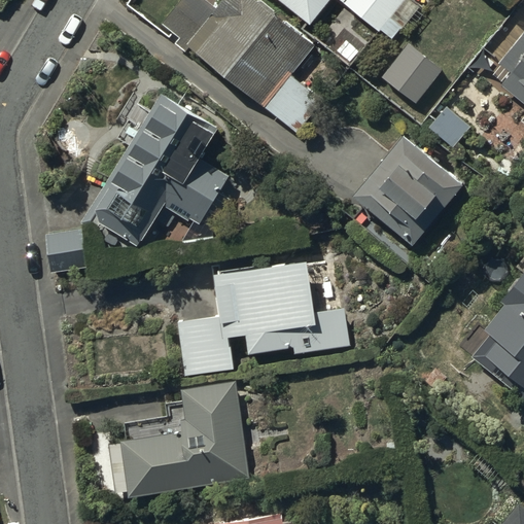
[(315,47),(254,0),(219,0),(215,5),(209,0),(178,0),(159,25),(266,109),(315,47)]
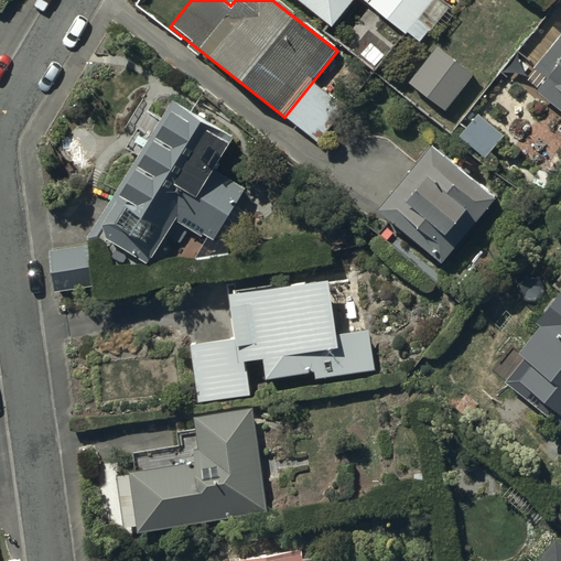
[(300,0),(333,27),(354,0),(300,0)]
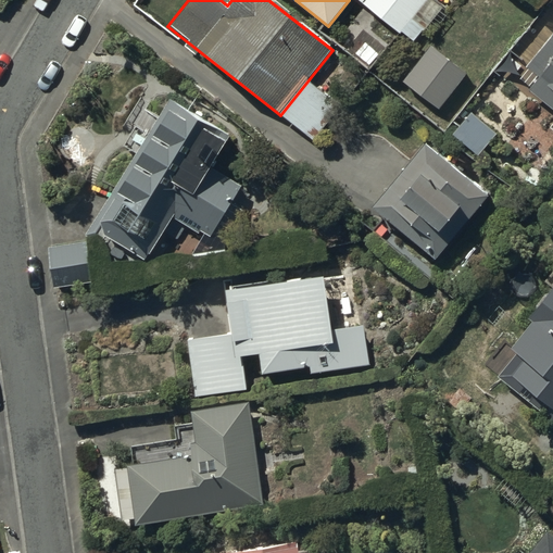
[(444,9),(432,0),(357,0),(416,46),(444,9)]
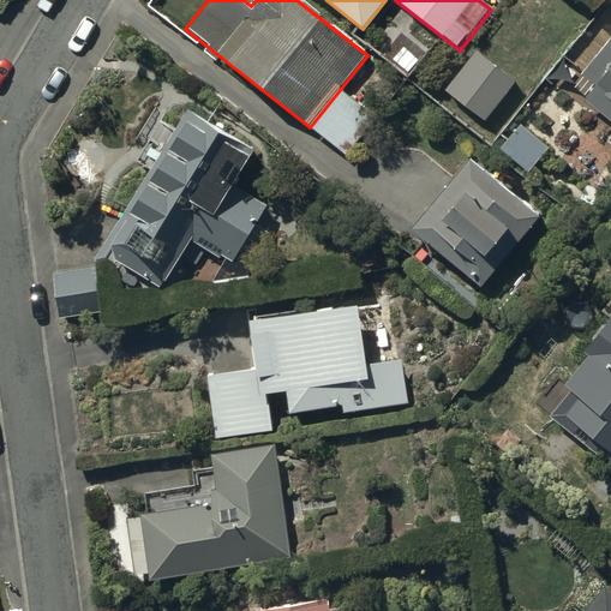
[(610,36),(582,75),(597,85),(586,100),(610,119),(610,36)]
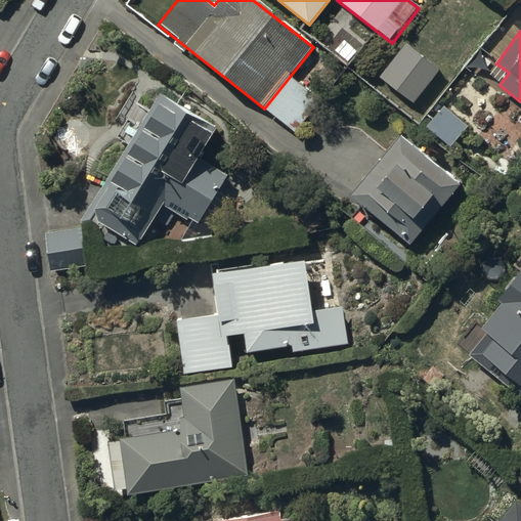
[(440,71),(405,44),(380,77),(415,103),(440,71)]
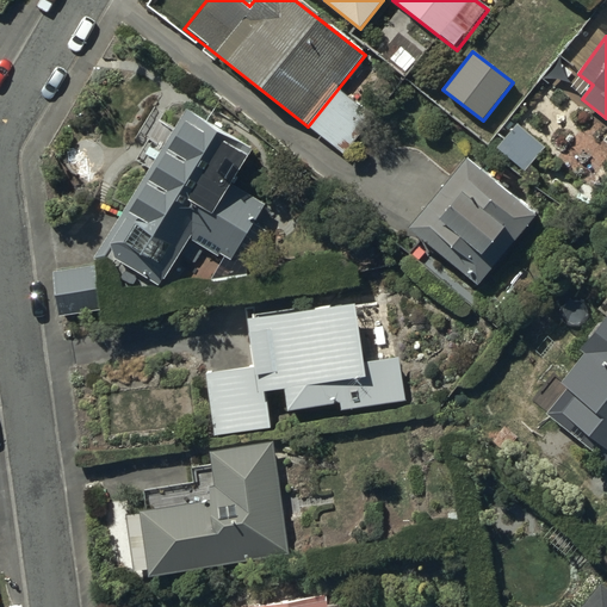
[(247,148),(183,110),(122,211),(173,242),(197,204),(209,211),(247,148)]
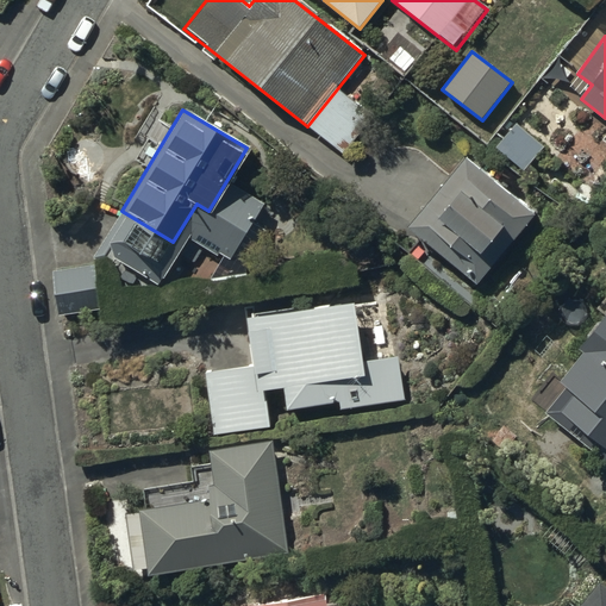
[(550,145),(523,123),(501,149),(529,172),(550,145)]
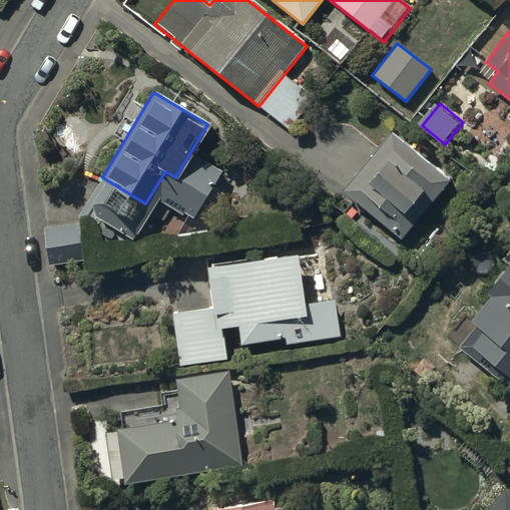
[(453,179),(391,130),(343,189),(405,239),(453,179)]
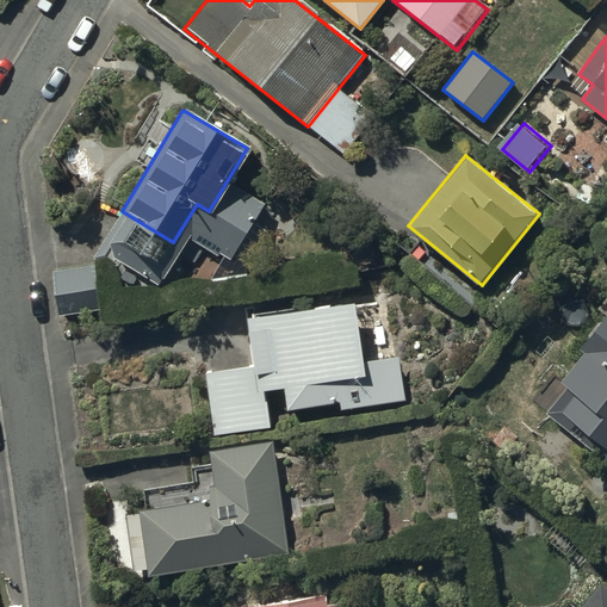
[(99,267),(60,273),(64,310),(105,305),(99,267)]
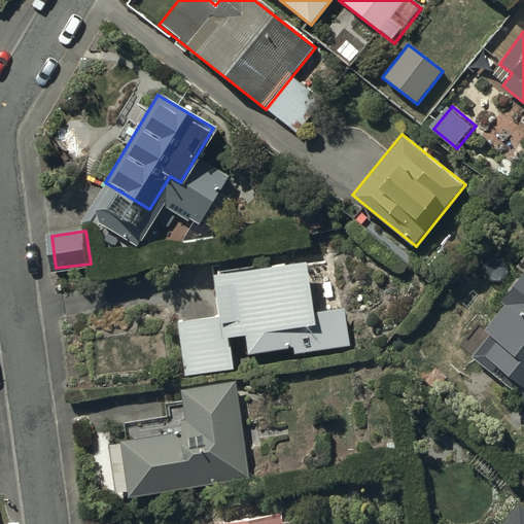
[(305,259),(211,273),(221,339),(315,324),(305,259)]
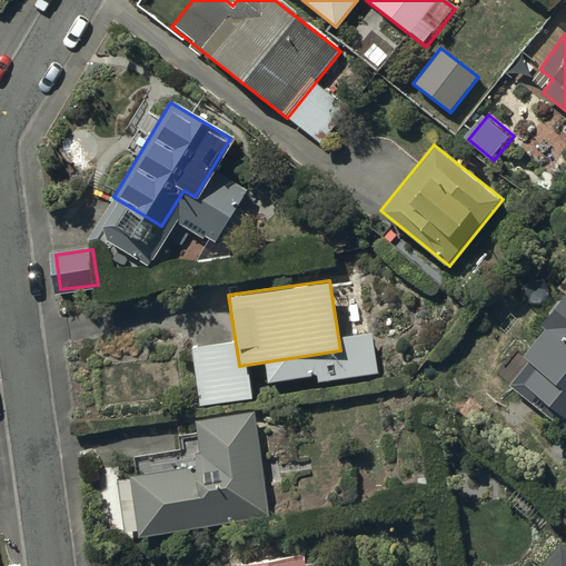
[(565,294),(540,326),(545,329),(512,373),(565,415),(565,294)]
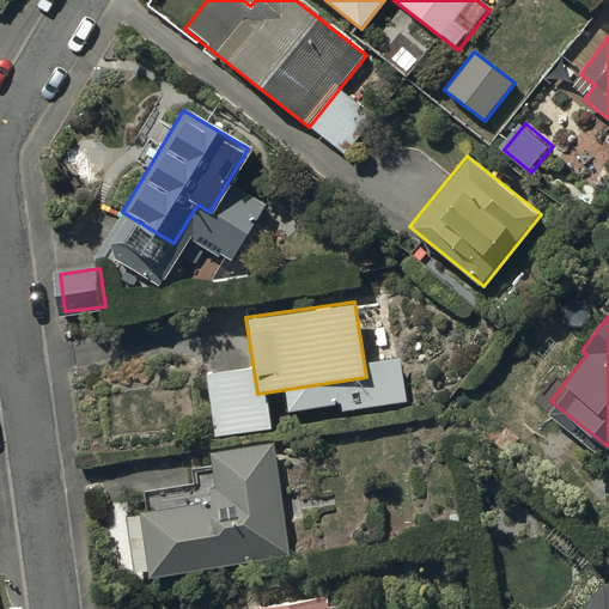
[(275,445),(209,454),(214,487),(205,488),(207,504),(139,513),(147,574),(290,555),(275,445)]
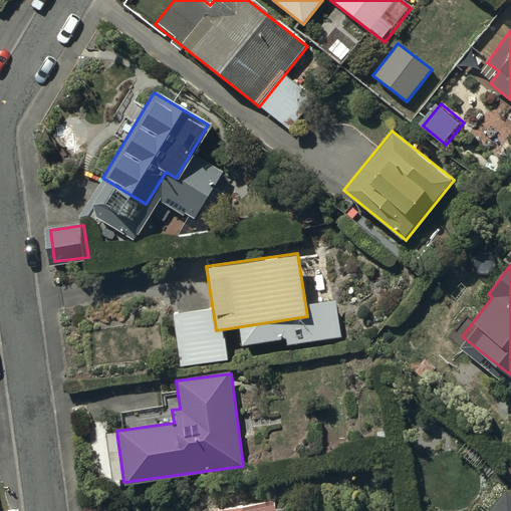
[(510,490),(493,510),(510,510),(510,490)]
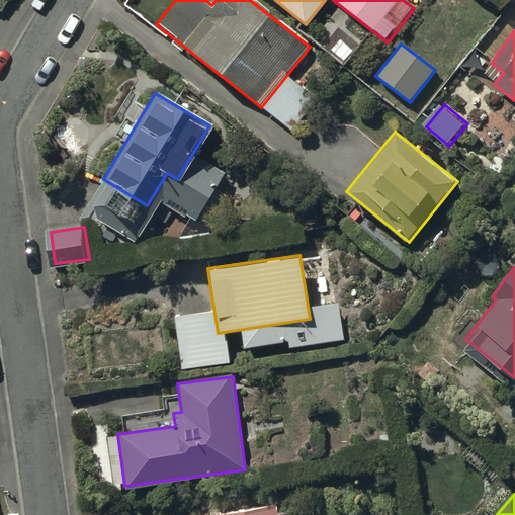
[(280,514),(279,505),(206,514),(280,514)]
